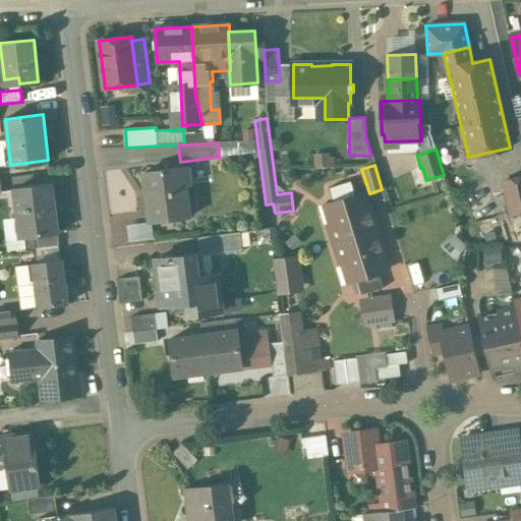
[(182,167),(143,172),(151,223),(189,218),(182,167)]
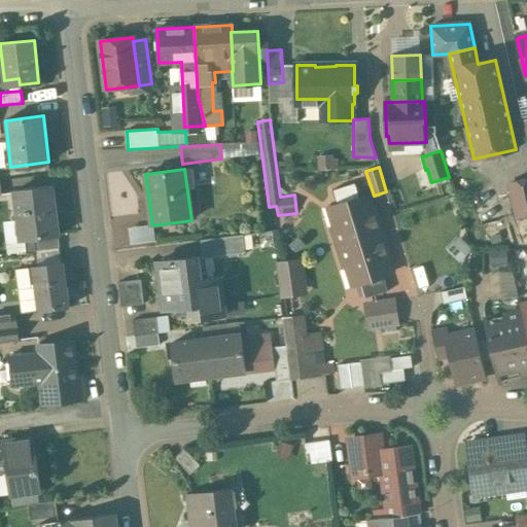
[(526,180),(508,184),(516,217),(526,214),(526,180)]
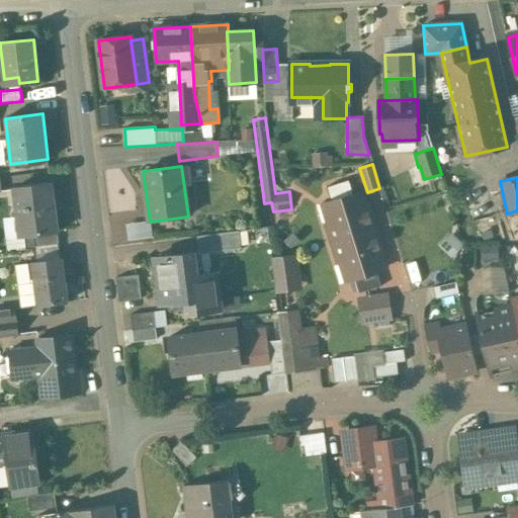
[(488,179),(465,184),(475,220),(497,214),(488,179)]
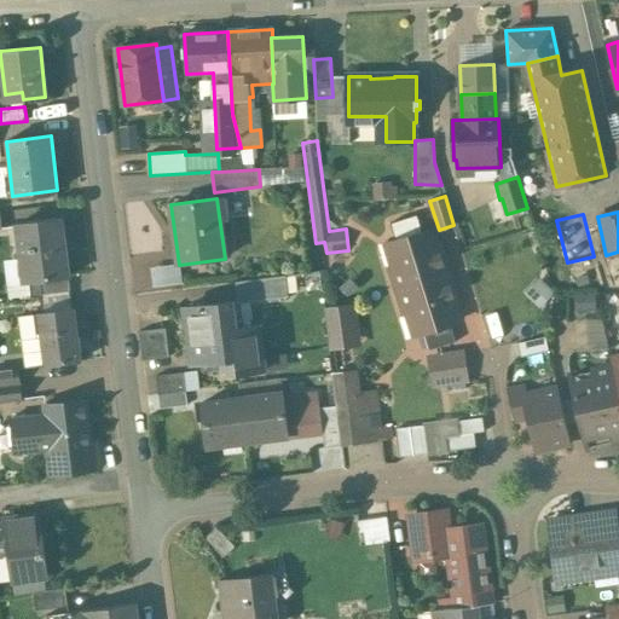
[(61,219),(17,225),(24,283),(28,282),(69,277),(61,219)]
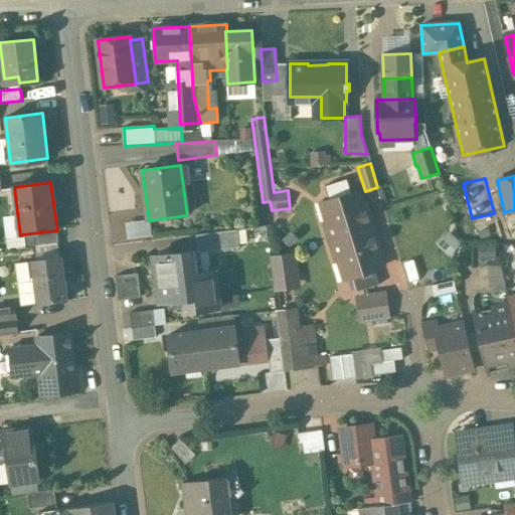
[(359,191),(337,198),(339,205),(332,208),(334,214),(326,217),(327,221),(326,224),(329,235),(330,235),(332,237),(333,240),(374,228),(366,204),(363,205),(359,191)]
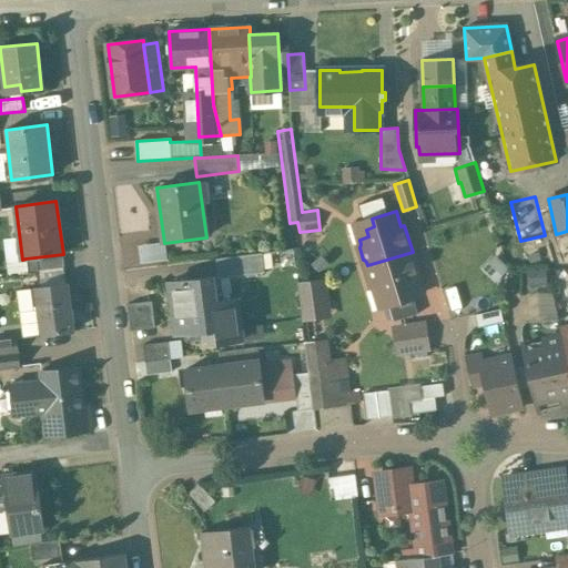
[(413,252),(367,265),(368,270),(367,272),(372,285),(374,287),(376,292),(384,288),(386,296),(395,294),(398,302),(422,295),(417,280),(421,279),(413,252)]
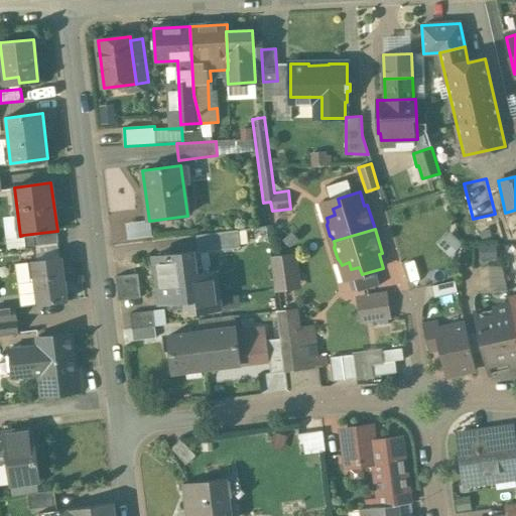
[(238,230),(197,235),(199,252),(240,247),(238,230)]
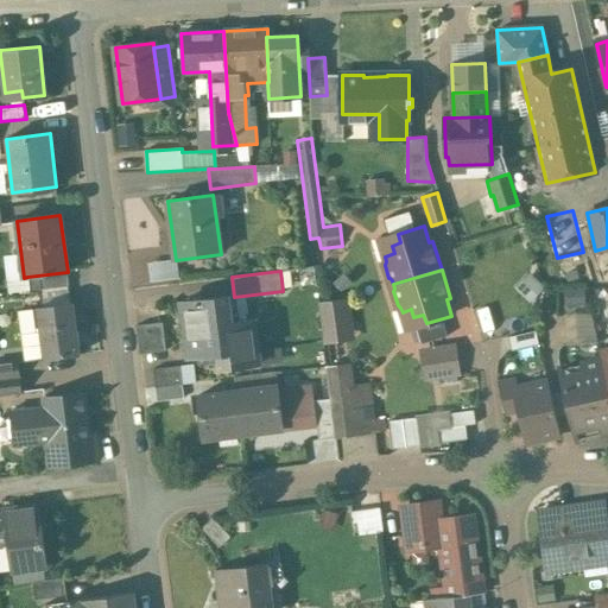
[(68,272),(27,277),(30,291),(69,285),(68,272)]
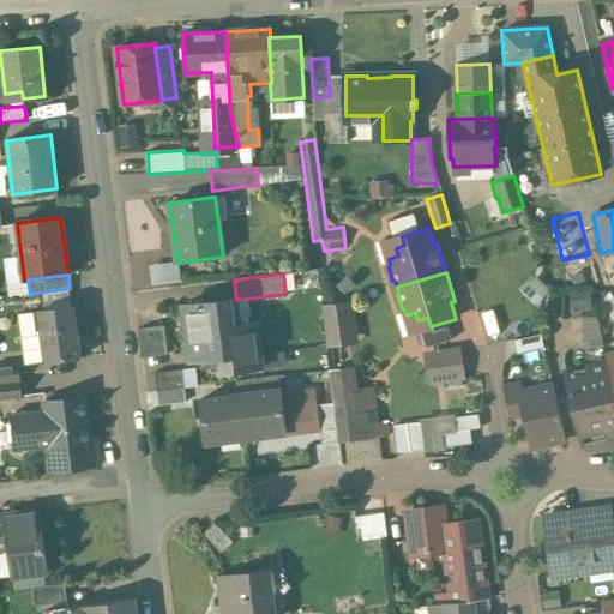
[(539,302),(552,287),(537,275),(524,292),(539,302)]
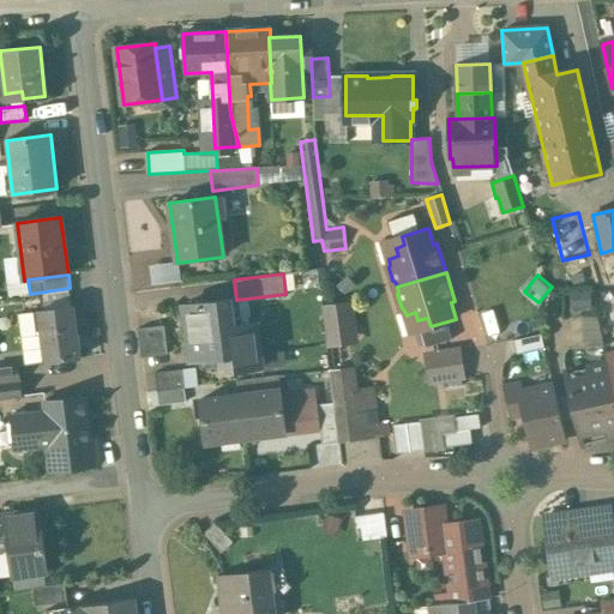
[(591,308),(595,295),(577,292),(575,305),(591,308)]
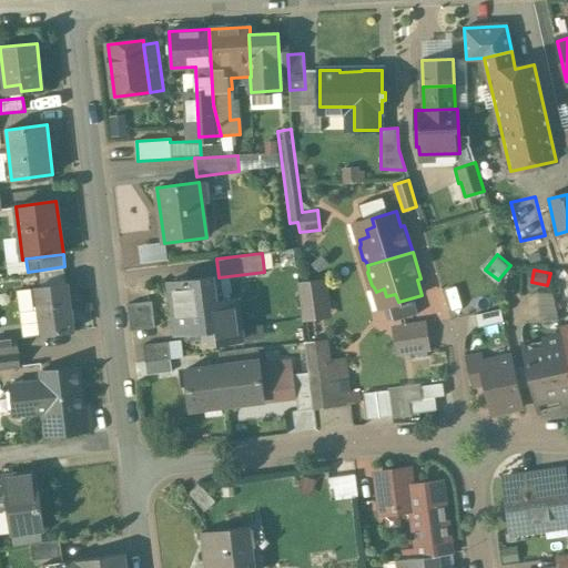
[(300,282),(306,322),(336,316),(330,276),(300,282)]
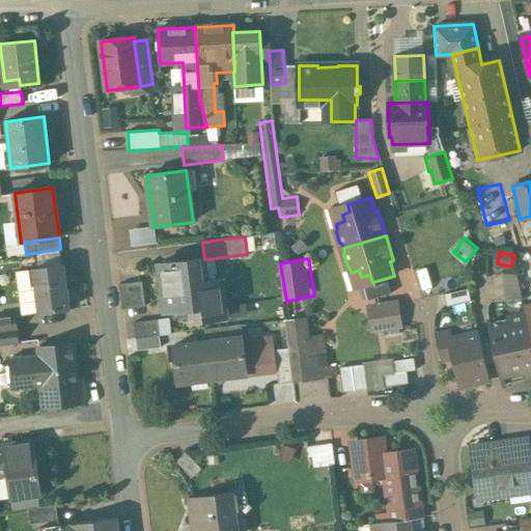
[(195,259),(160,264),(164,292),(162,292),(164,312),(203,307),(204,307),(201,282),(198,282),(195,259)]
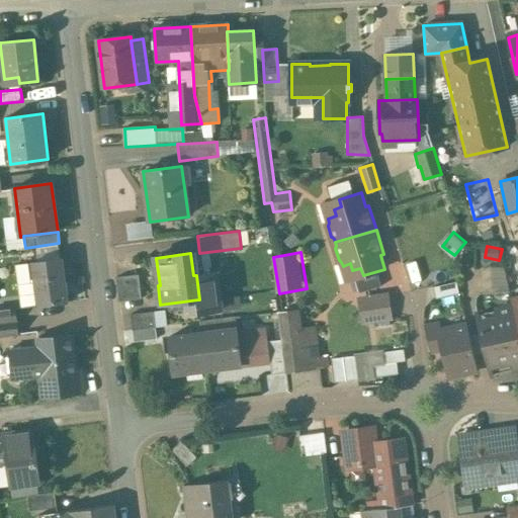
[(61,259),(33,263),(38,306),(66,303),(61,259)]
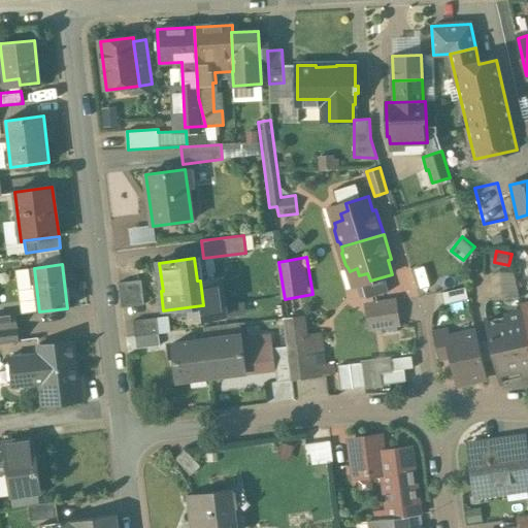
[(518,270),(494,271),(496,295),(520,293),(518,270)]
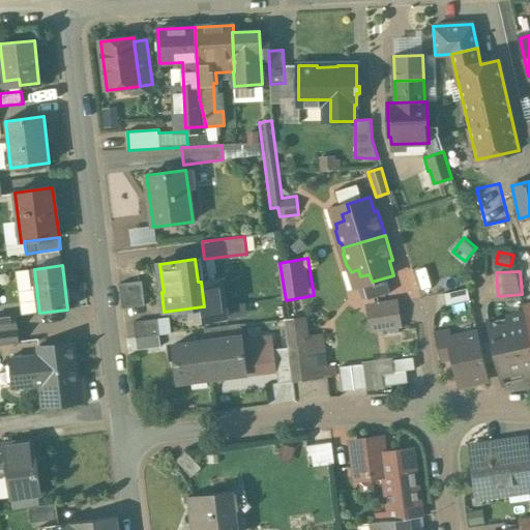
[(221,280),(201,282),(204,306),(203,306),(205,319),(226,316),(221,280)]
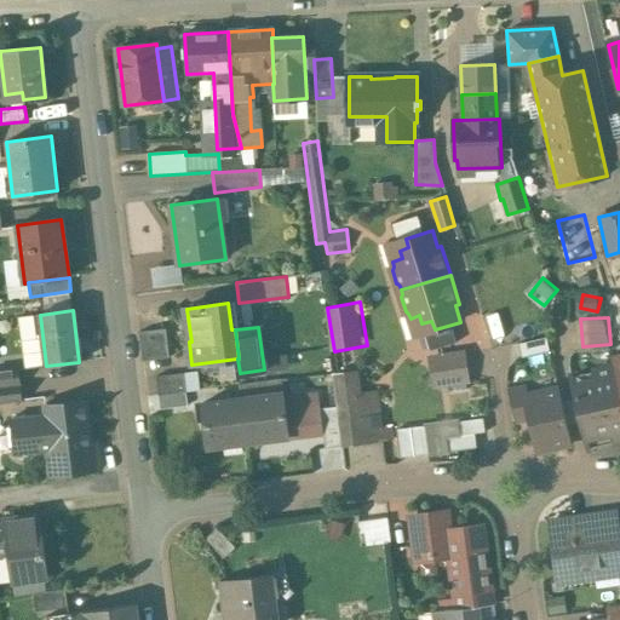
[(166,329),(139,332),(143,361),(170,357),(166,329)]
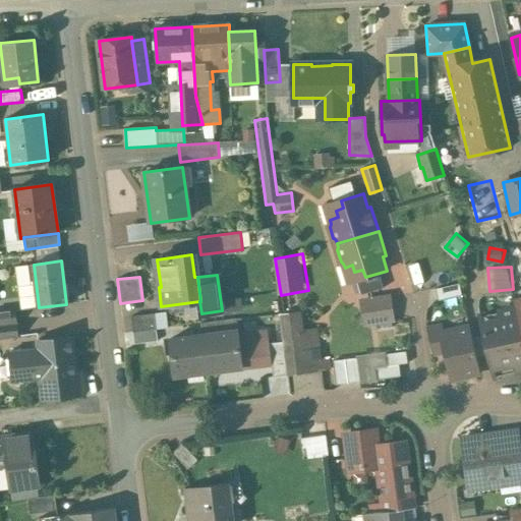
[(520,330),(516,308),(498,312),(500,321),(481,325),(491,368),(514,363),(515,371),(520,369),(520,330)]
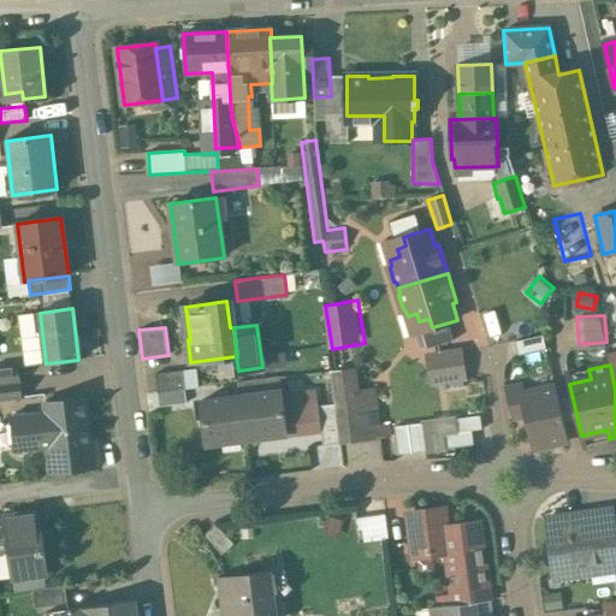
[(18,367),(0,368),(0,384),(19,383),(18,367)]
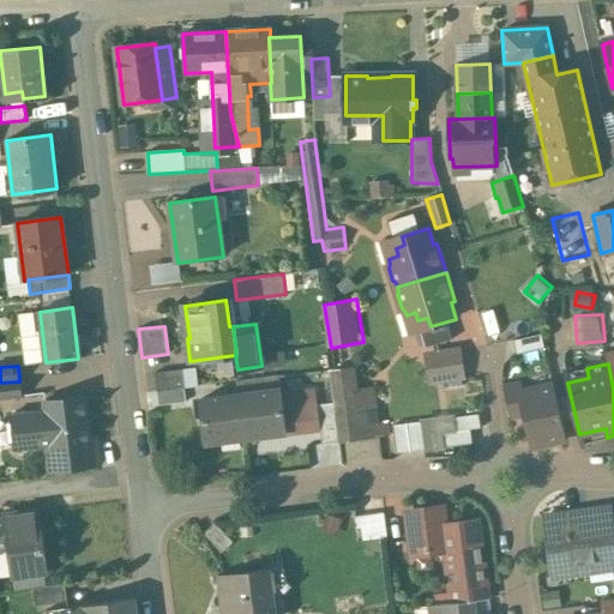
[(386,434),(380,384),(362,386),(360,366),(332,368),(341,440),(386,434)]
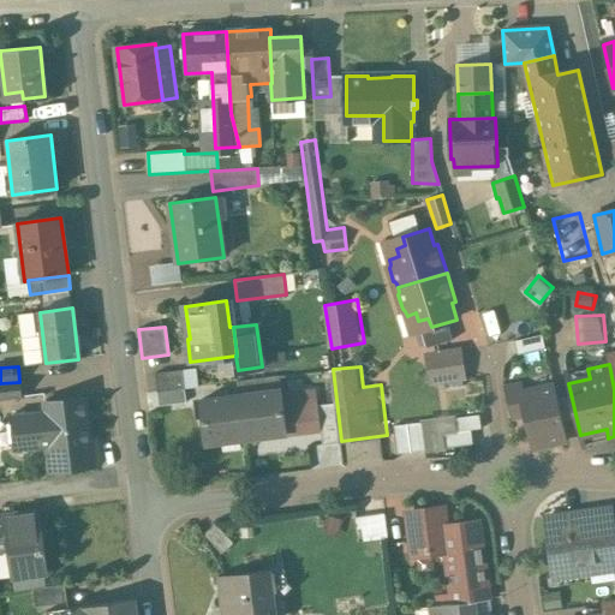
[(183,370),(155,374),(157,393),(184,389),(185,388),(183,370)]
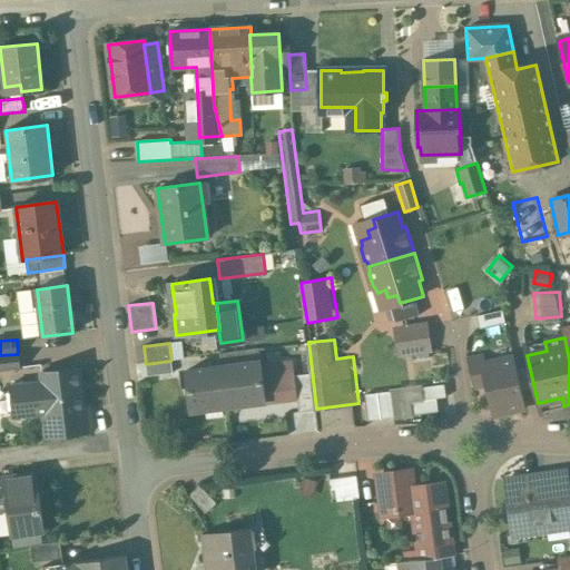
[(18,354),(0,355),(0,371),(20,369),(18,354)]
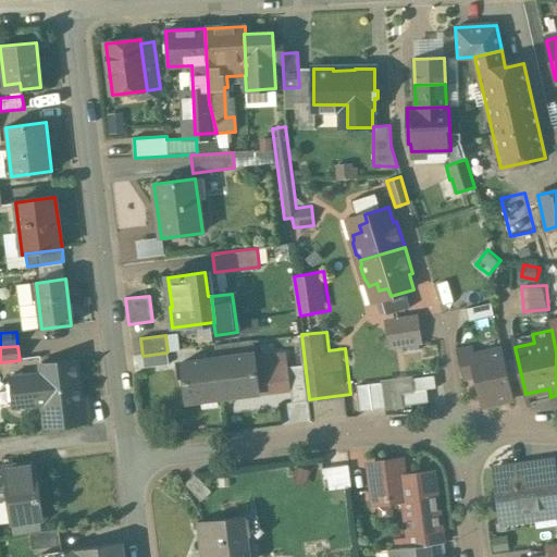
[(472,349),(457,353),(463,379),(477,375),(472,357),(474,357),(472,349)]
